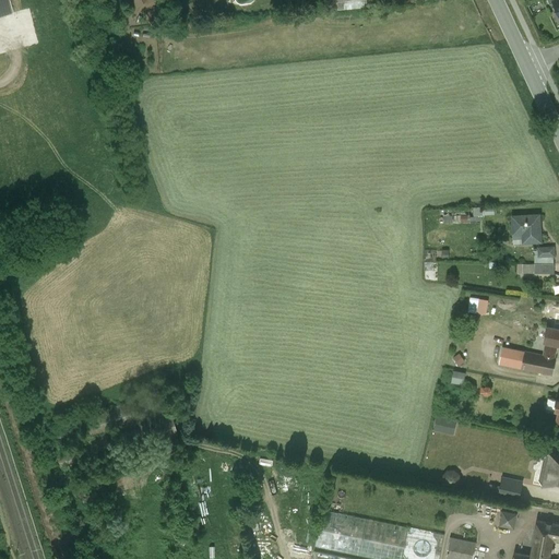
[(0,0),(0,14),(12,12),(8,0),(0,0)]
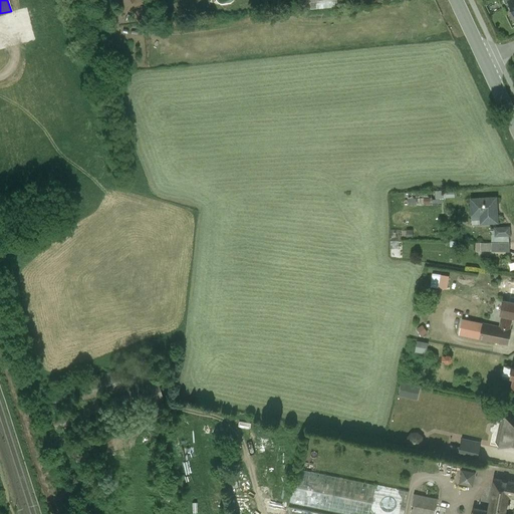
[(496,196),(472,198),(473,218),(481,217),(482,222),(498,221),(496,196)]
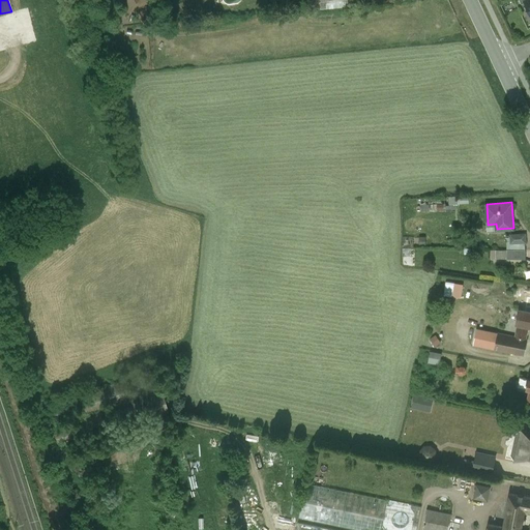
[(511,240),(507,240),(507,248),(526,248),(525,240),(511,241),(511,240)]
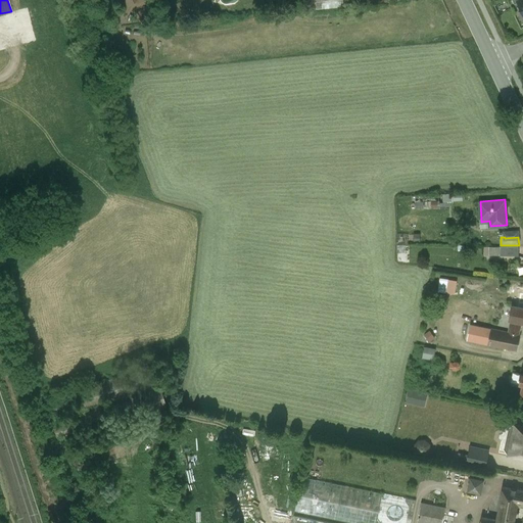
[(519,245),(501,245),(501,254),(519,254),(519,245)]
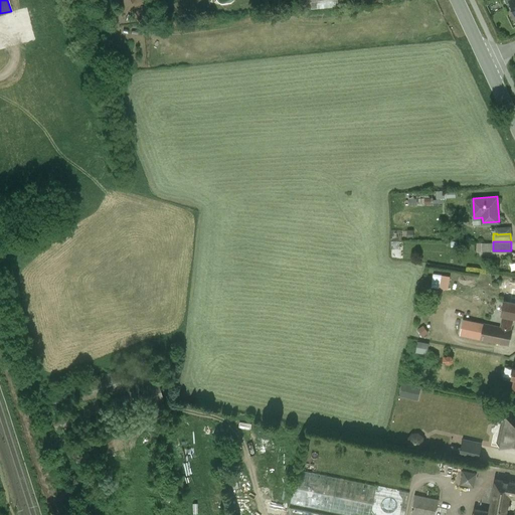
[(449,288),(451,275),(434,273),(432,285),(449,288)]
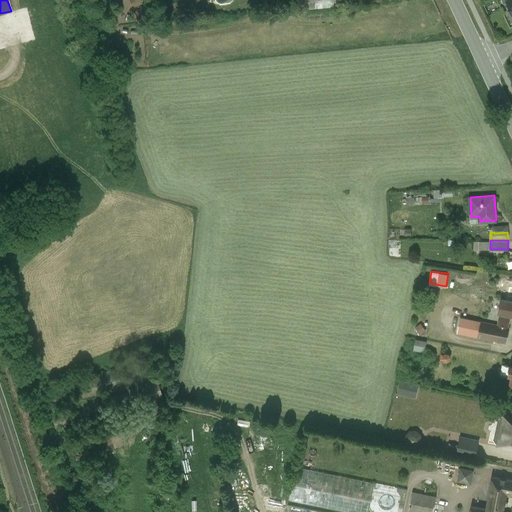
[(511,300),(502,298),(499,313),(500,313),(498,324),(508,326),(509,320),(507,320),(507,318),(508,314),(511,315),(511,300)]
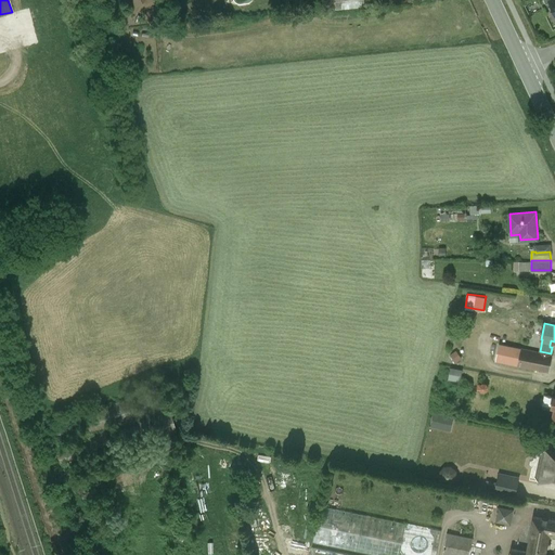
[(520,349),(500,345),(497,359),(517,363),(520,349)]
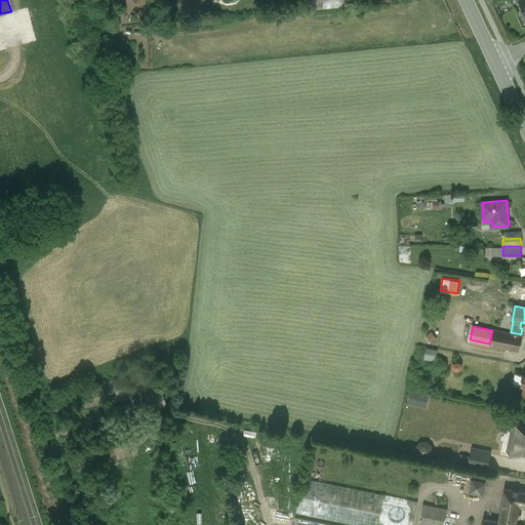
[(511,332),(492,328),(492,330),(489,344),(489,345),(490,345),(496,346),(496,347),(497,347),(506,348),(507,349),(507,348),(512,349),(512,350),(520,351),(523,334),(511,332)]
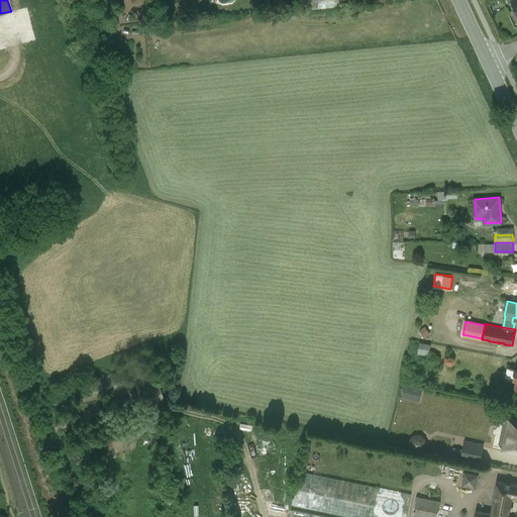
[(429,354),(432,343),(421,340),(418,351),(429,354)]
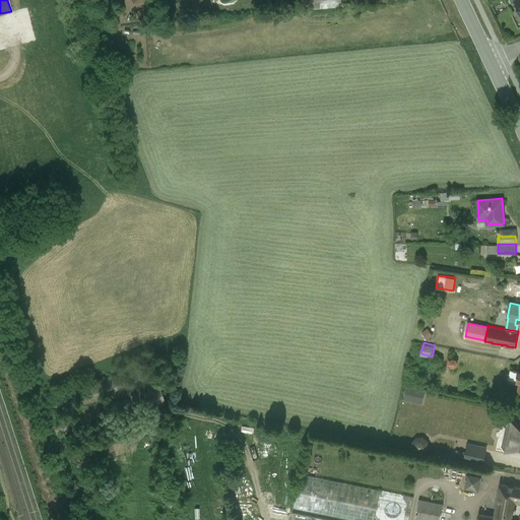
[(403,398),(424,402),(427,389),(406,385),(403,398)]
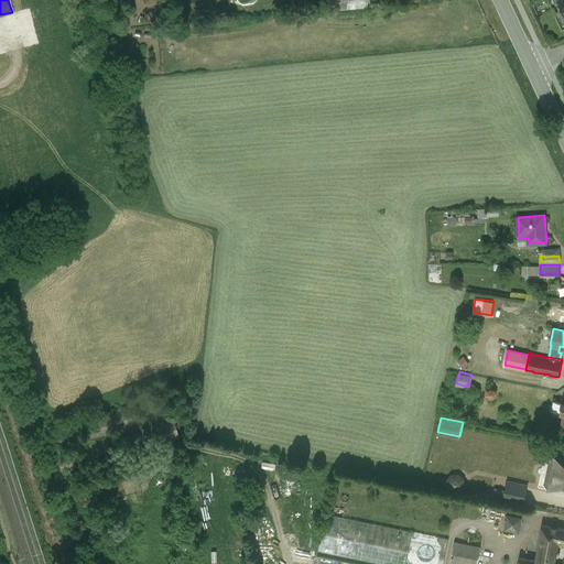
[(563,457),(555,456),(549,488),(563,491),(563,457)]
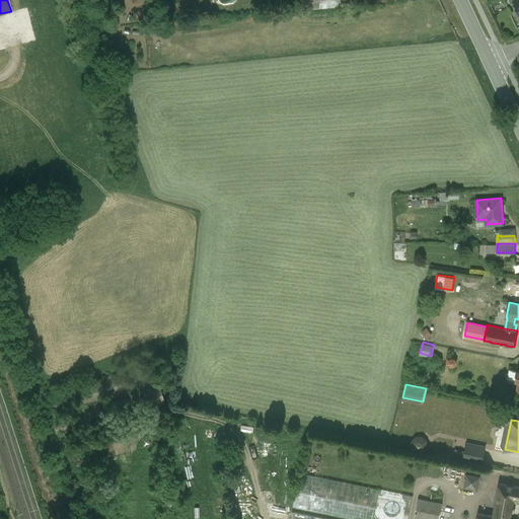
[(485,446),(467,442),(465,451),(455,449),(453,457),(482,463),(485,446)]
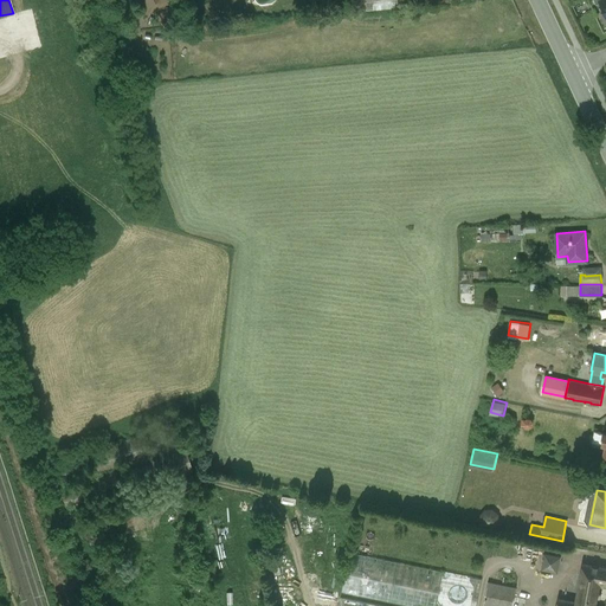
[(476,605),(482,578),(350,550),(342,591),(414,605),(476,605)]
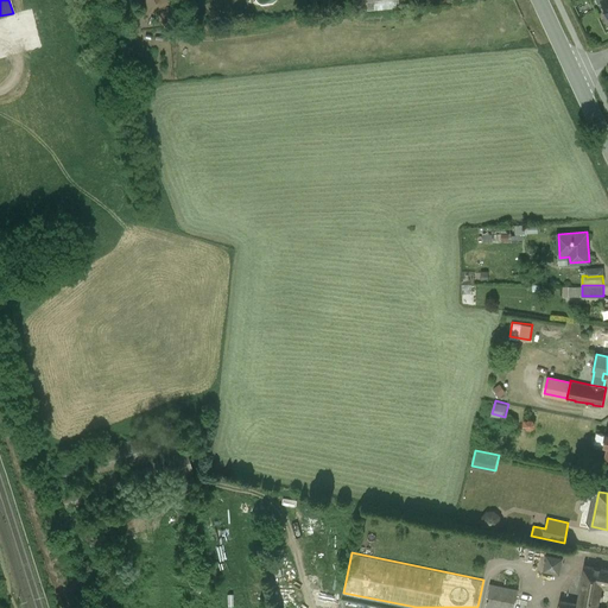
[(562,558),(548,555),(545,569),(559,572),(562,558)]
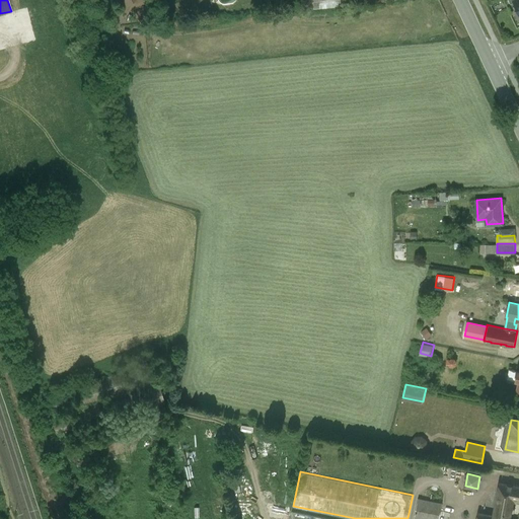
[(518,486),(501,483),(494,516),(479,513),(477,518),(511,518),(509,518),(511,511),(515,512),(516,507),(512,506),(513,499),(518,500),(518,486)]
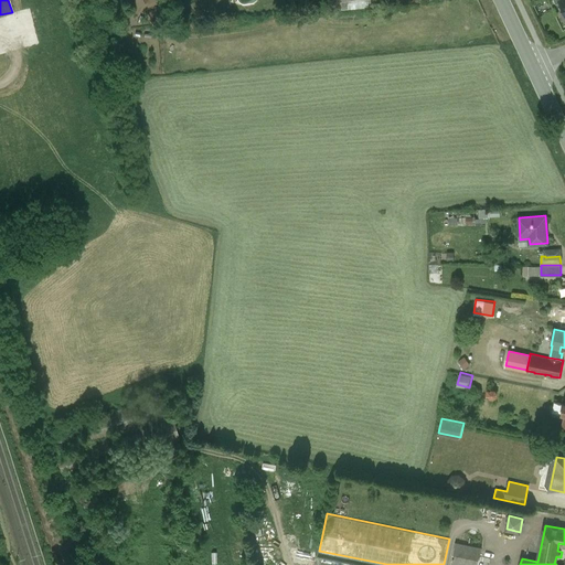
[(477,564),(481,547),(456,542),(451,564),(477,564)]
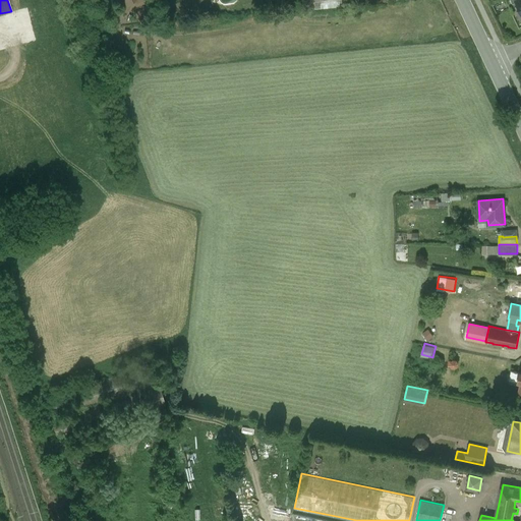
[(340,520),(293,511),(290,520),(340,520)]
